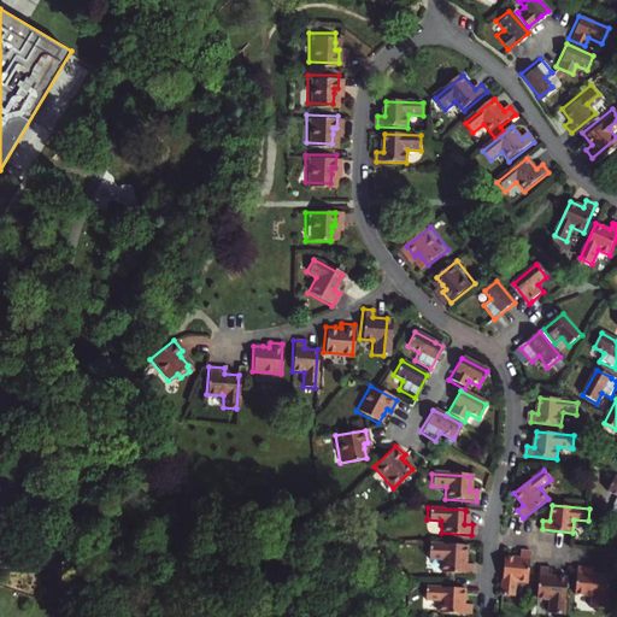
[(463,545),(427,544),(425,559),(440,560),(439,573),(470,574),(470,564),(463,564),(463,545)]
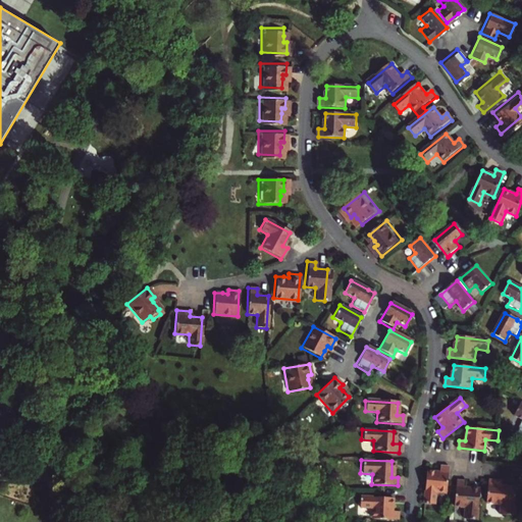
[(448,493),(449,479),(450,466),(440,465),(440,472),(427,471),(425,503),(435,504),(436,491),(448,493)]
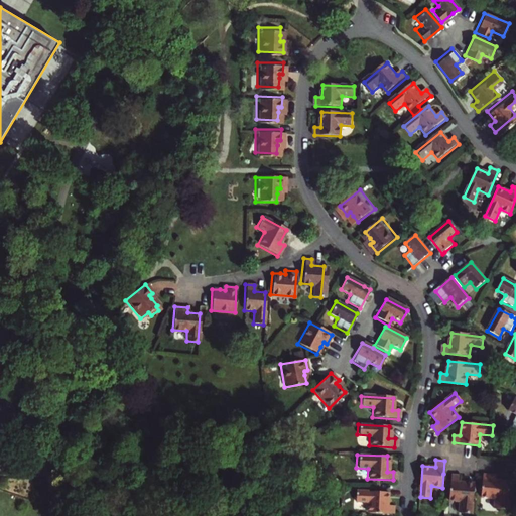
[(505,509),(508,481),(493,479),(494,475),(481,474),(479,497),(493,498),(492,508),(505,509)]
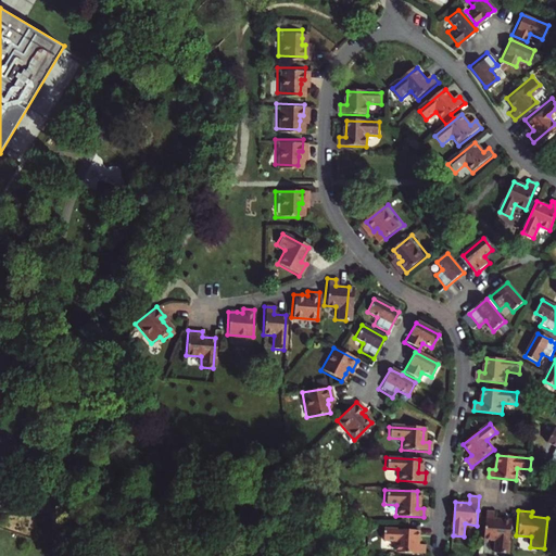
[(496,512),(487,512),(484,540),(496,541),(495,553),(506,554),(509,520),(496,519),(496,512)]
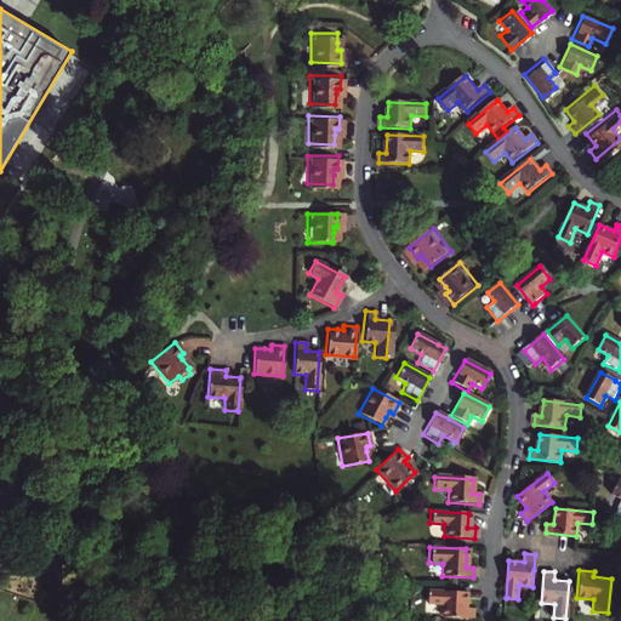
[(440,616),(472,617),(472,608),(465,607),(465,592),(427,591),(426,603),(440,603),(440,616)]
